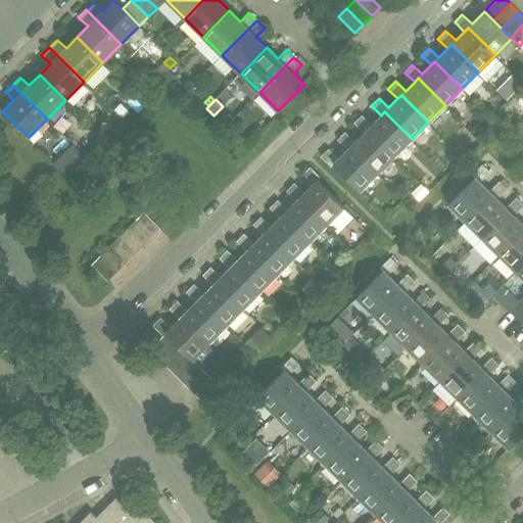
[(114,110),(123,117),(130,111),(121,102),(114,110)]
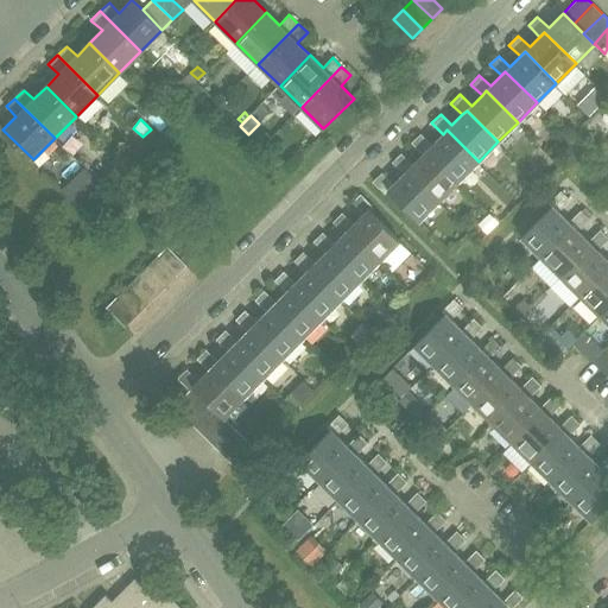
[(423,153),(428,149),(460,181),(479,162),(447,130),(443,134),(432,145),(420,134),(411,143),(423,153)]
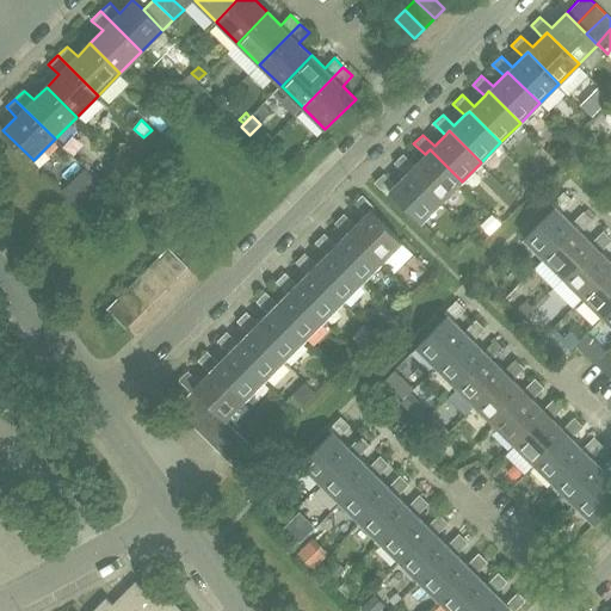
[(430,149),(425,154),(415,165),(403,154),(395,162),(406,174),(411,170),(442,201),(462,181),(430,149)]
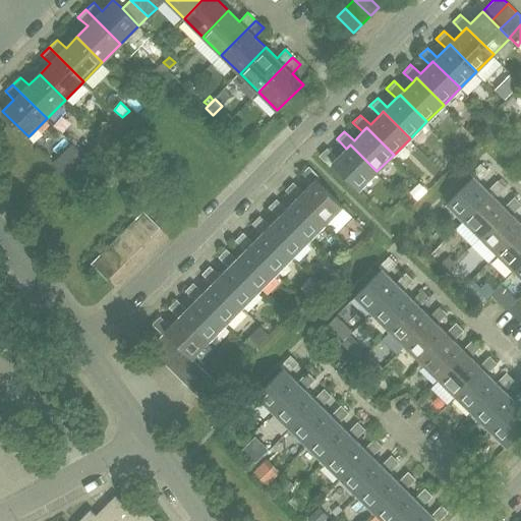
[(64,152),(76,163),(84,155),(72,143),(64,152)]
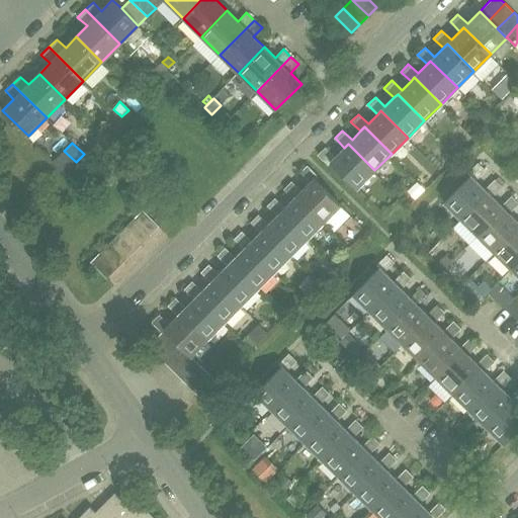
[(348,144),(344,148),(335,157),(325,147),(318,155),(328,165),(331,162),(357,188),(374,170),(348,144)]
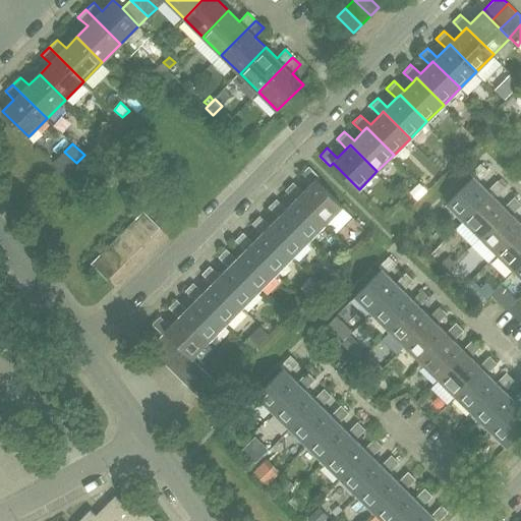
[(491,193),(487,190),(478,181),(488,171),(480,163),(470,174),(473,177),(447,203),(465,221),(491,193)]
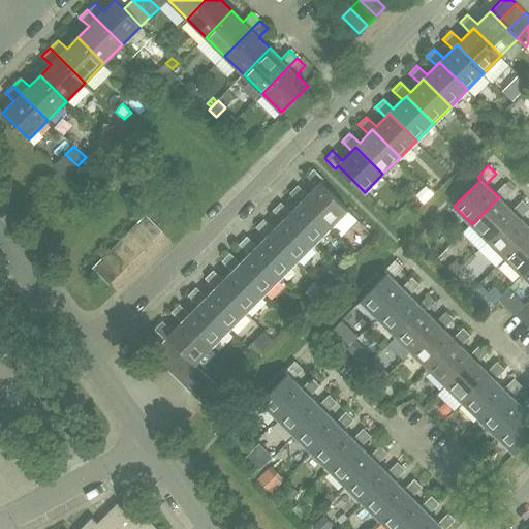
[(307,176),(317,186),(308,195),(298,185),(290,192),(301,203),(302,200),(330,227),(348,209),(321,182),(324,180),(314,169),(307,176)]
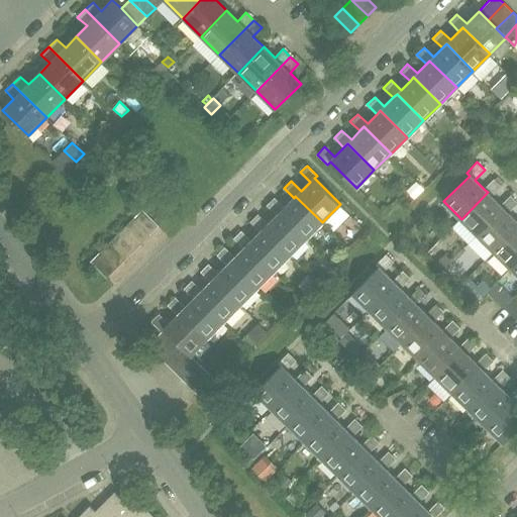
[(488,192),(461,219),(478,235),(504,209),(500,205),(492,196),(501,186),(494,179),(484,189),(488,192)]
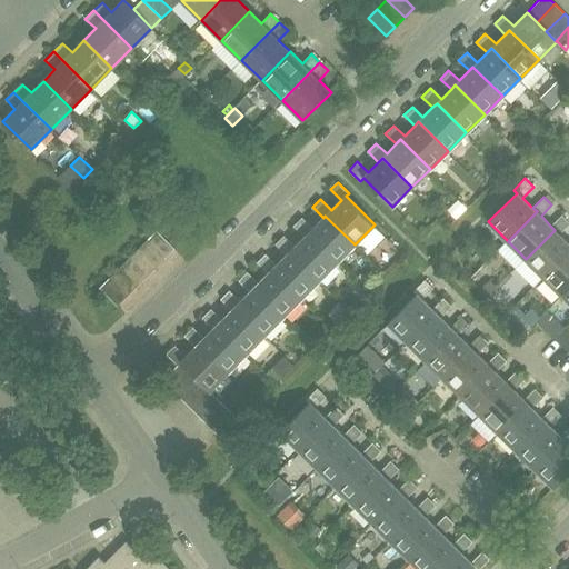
[(555,230),(526,259),(545,278),(568,252),(568,243),(559,235),(568,223),(568,221),(561,215),(550,226),(555,230)]
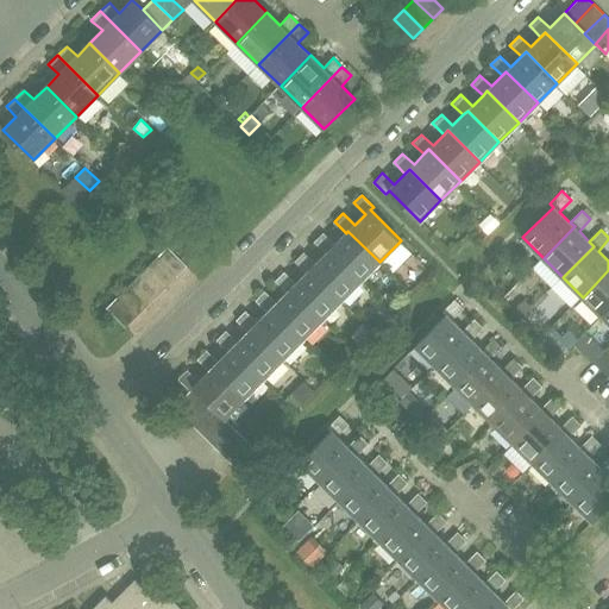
[(346,233),(336,244),(324,232),(314,242),(326,253),(330,250),(360,281),(380,262),(347,231),(346,233)]
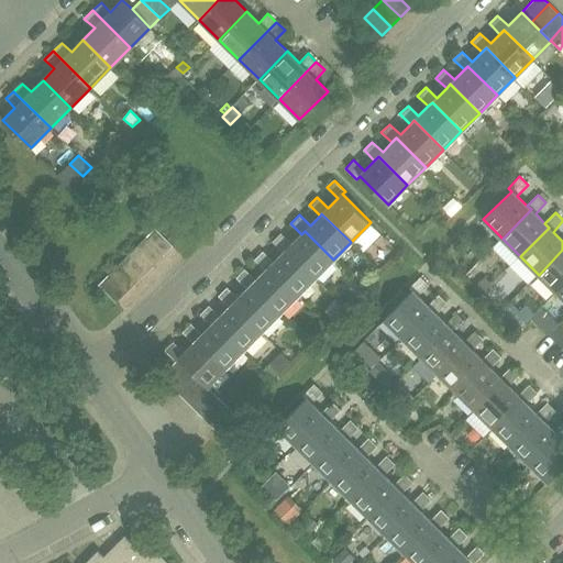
[(163,255),(173,245),(155,229),(145,238),(163,255)]
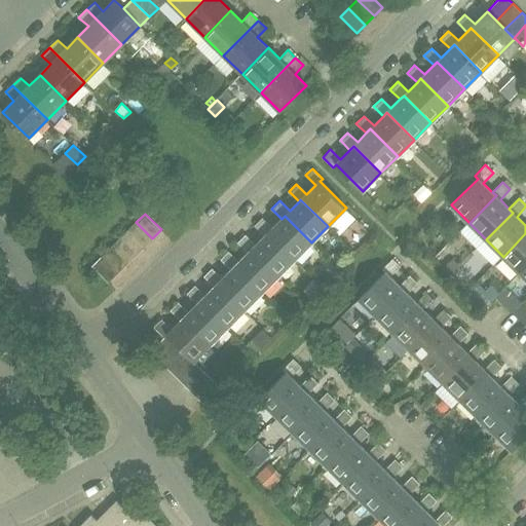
[(282,219),(272,227),(262,218),(255,225),(265,235),(267,232),(295,260),(311,242),(285,216),(282,219)]
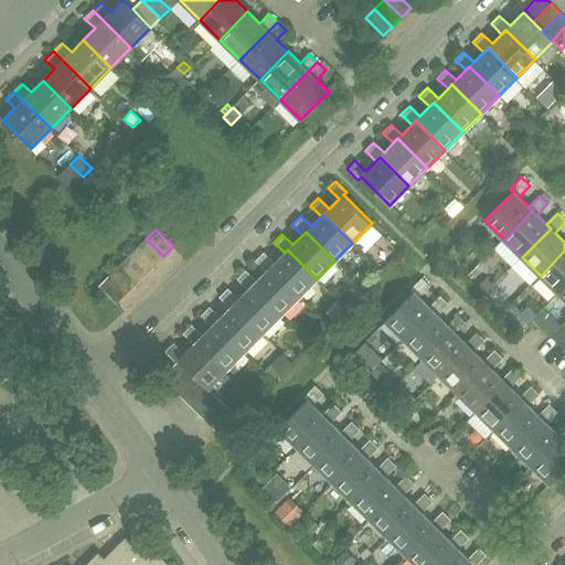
[(155,266),(163,256),(146,238),(137,248),(155,266)]
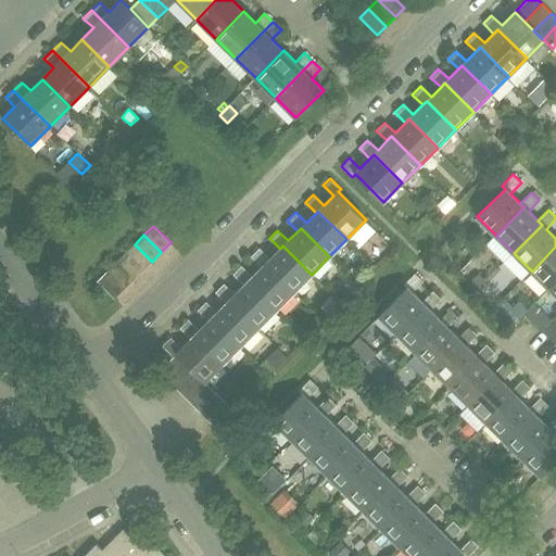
[(142,270),(152,262),(135,244),(125,253),(142,270)]
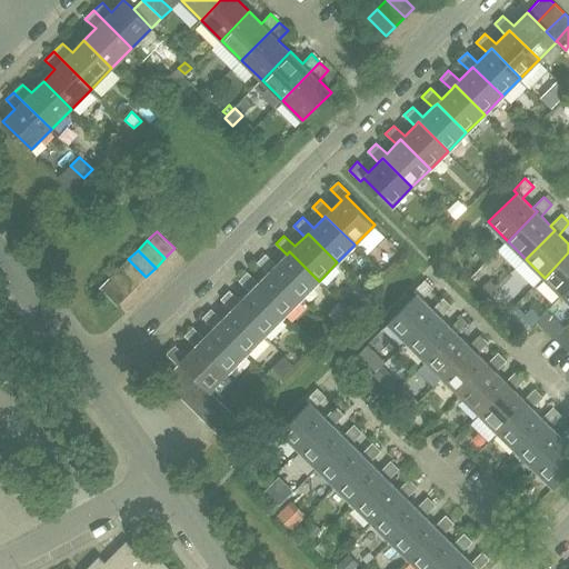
[(287,255),(277,265),(266,253),(257,262),(268,273),(271,270),(301,299),(319,281),(289,251),(287,255)]
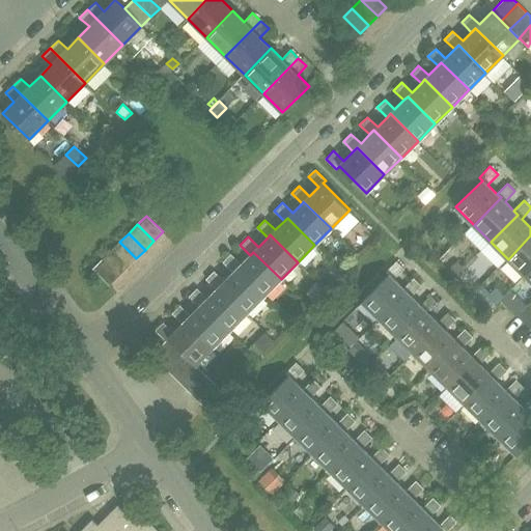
[(530,269),(530,235),(508,259),(525,276),(530,269)]
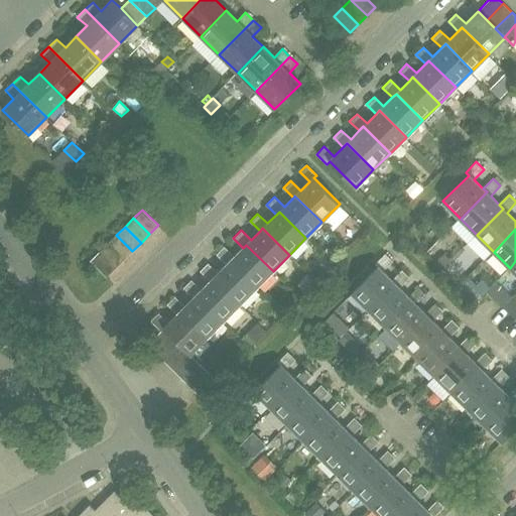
[(124,260),(132,251),(116,235),(108,244),(124,260)]
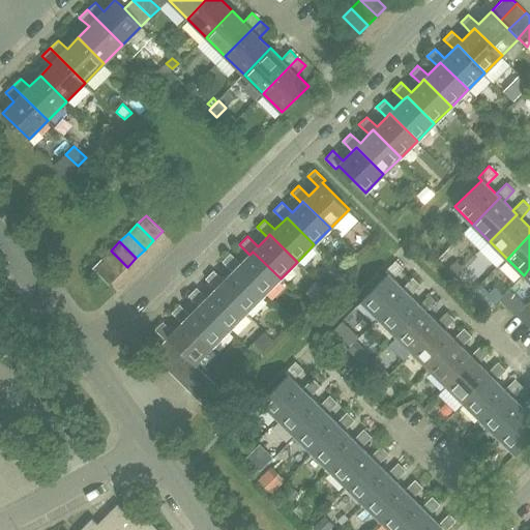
[(118,275),(127,267),(111,251),(101,259),(118,275)]
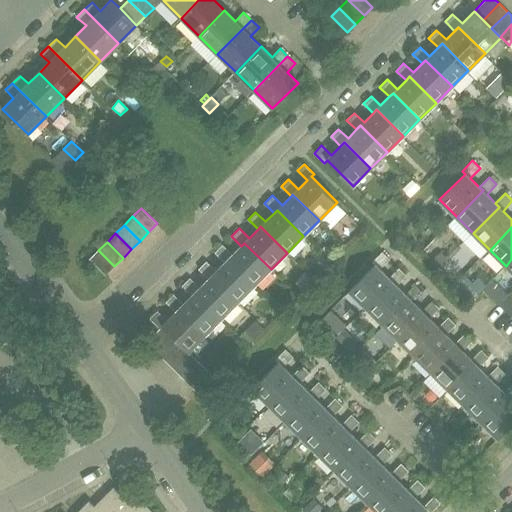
[(241,246),(233,254),(223,245),(215,252),(225,262),(228,259),(254,285),(271,269),(244,243),(241,246)]
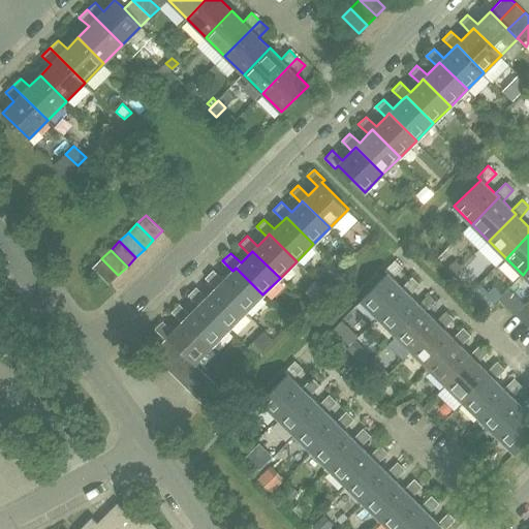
[(110,284),(118,275),(101,258),(93,268),(110,284)]
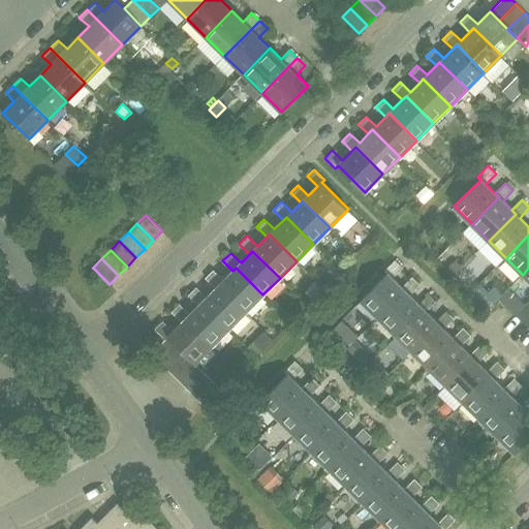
[(462,267),(455,259),(446,270),(454,276),(462,267)]
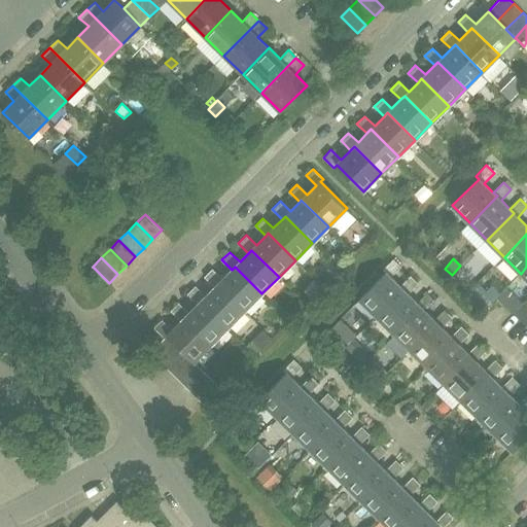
[(405,289),(400,286),(391,277),(401,267),(393,259),(383,270),(386,272),(355,303),(359,307),(363,303),(377,317),(405,289)]
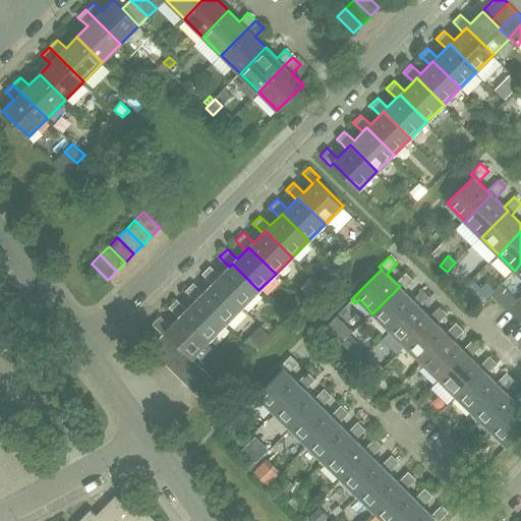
[(232,264),(229,267),(220,276),(210,266),(203,274),(213,284),(216,280),(242,307),(258,290),(232,264)]
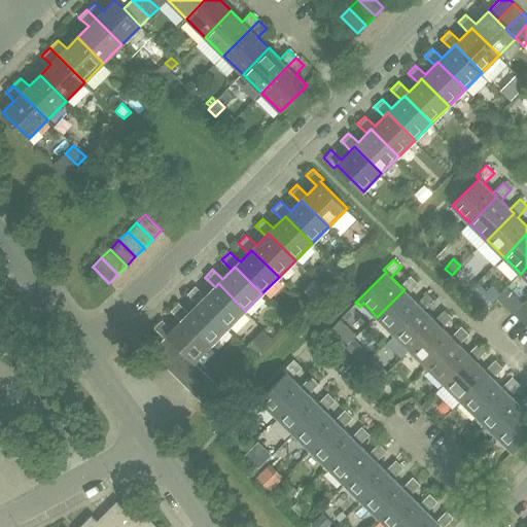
[(400,286),(405,289),(377,317),(394,334),(421,307),(417,303),(409,293),(418,283),(411,276),(400,286)]
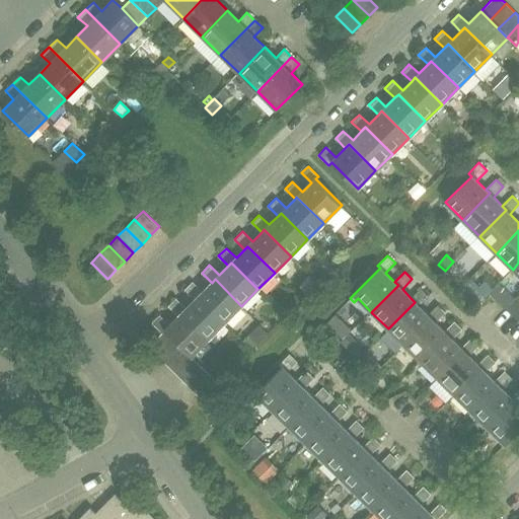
[(212,283),(203,291),(193,282),(184,289),(195,299),(198,296),(225,322),(241,306),(215,279),(212,283)]
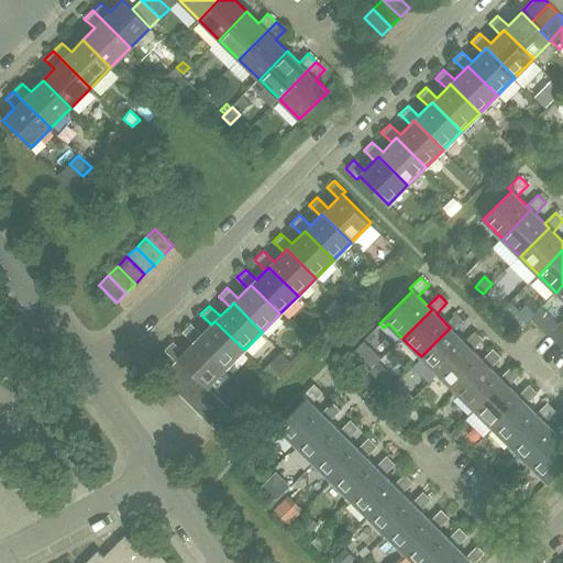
[(509,304),(500,312),(512,323),(520,316),(509,304)]
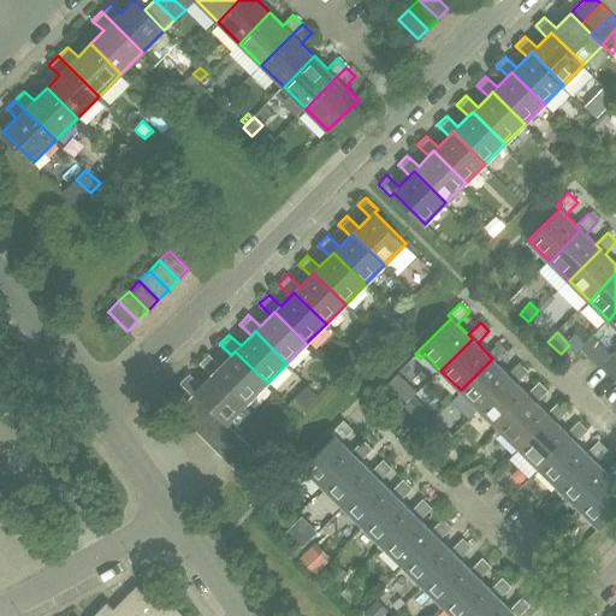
[(499,342),(487,354),(492,359),(461,390),(481,410),(513,378),(508,373),(497,363),(509,351),(499,342)]
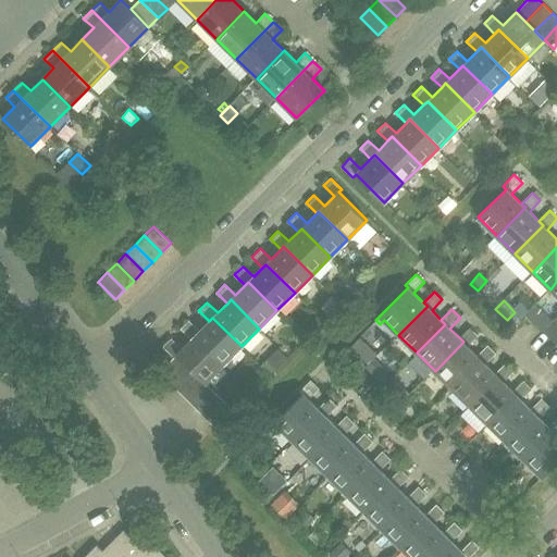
[(209,321),(200,331),(189,320),(181,329),(192,338),(195,335),(224,364),(242,346),(212,318),(209,321)]
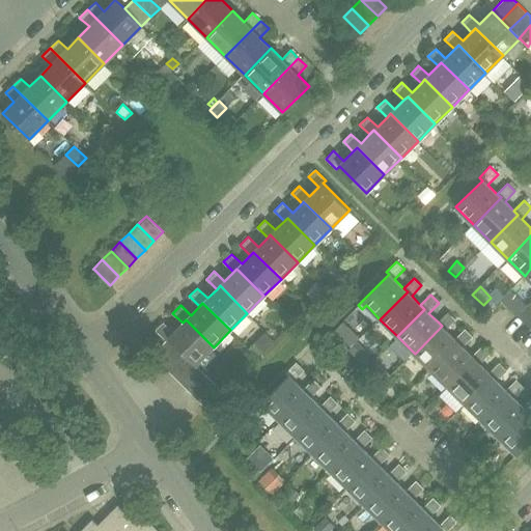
[(448,312),(438,322),(442,326),(415,354),(431,370),(458,342),(455,339),(446,330),(455,319),(448,312)]
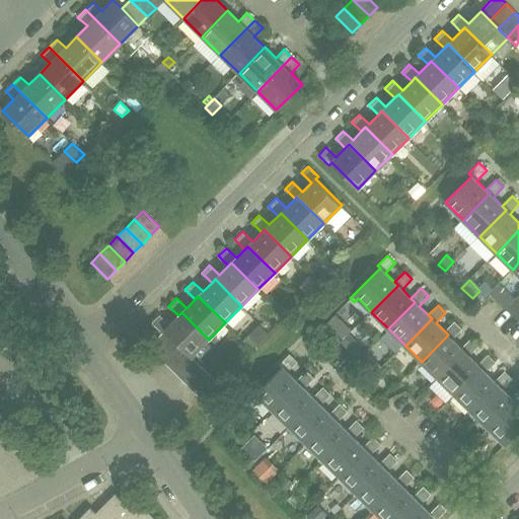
[(159,314),(152,322),(162,332),(165,329),(174,339),(182,348),(192,356),(209,340),(181,312),(178,315),(169,324),(159,314)]
